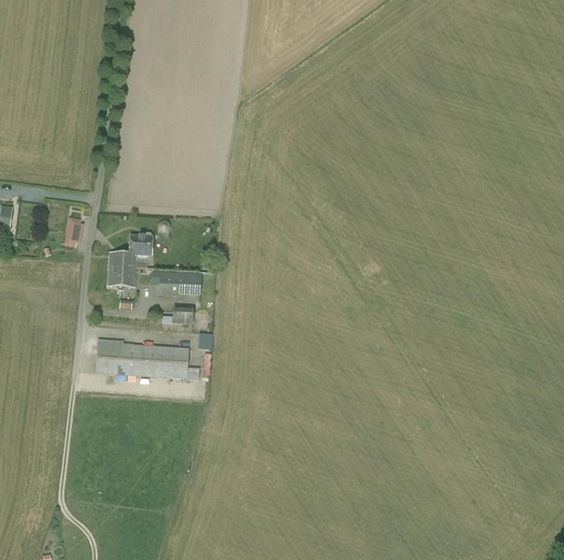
[(0,228),(9,230),(12,206),(0,204),(0,205),(0,228)]
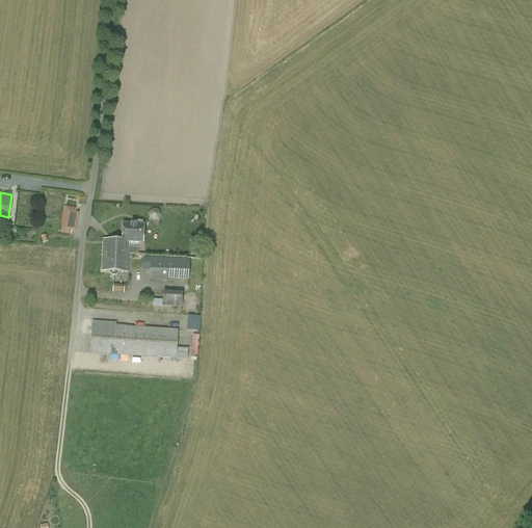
[(75,218),(63,216),(60,228),(71,230),(71,226),(74,226),(75,218)]
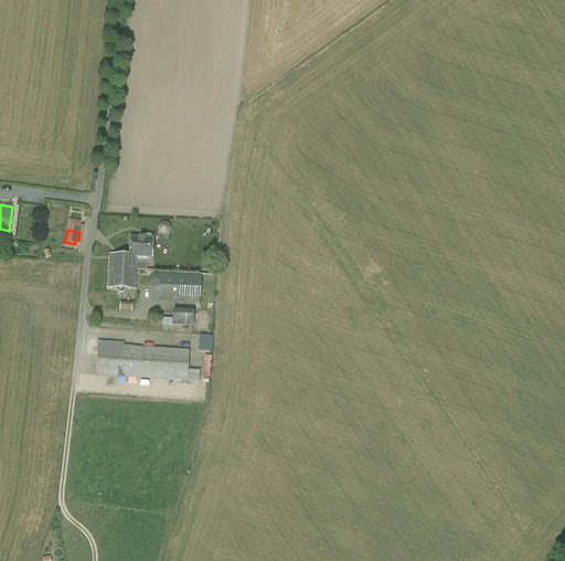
[(129,251),(115,250),(115,251),(117,252),(117,256),(125,256),(125,264),(135,265),(159,264),(159,263),(147,263),(148,254),(151,254),(152,234),(130,233),(129,251)]
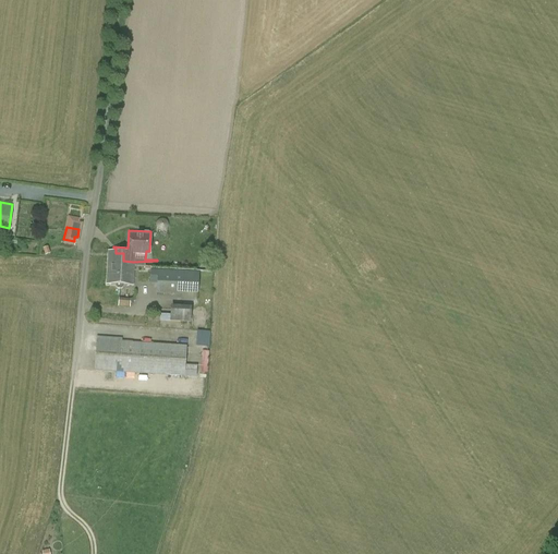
[(113,248),(113,247),(108,247),(106,280),(133,281),(134,263),(144,264),(157,265),(157,261),(133,262),(123,261),(123,253),(116,253),(116,249),(113,248)]
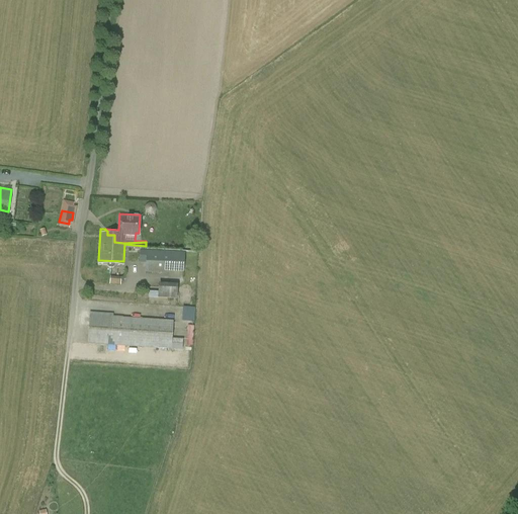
[(139,259),(146,260),(145,269),(170,270),(170,268),(184,269),(185,249),(171,248),(140,246),(139,259)]
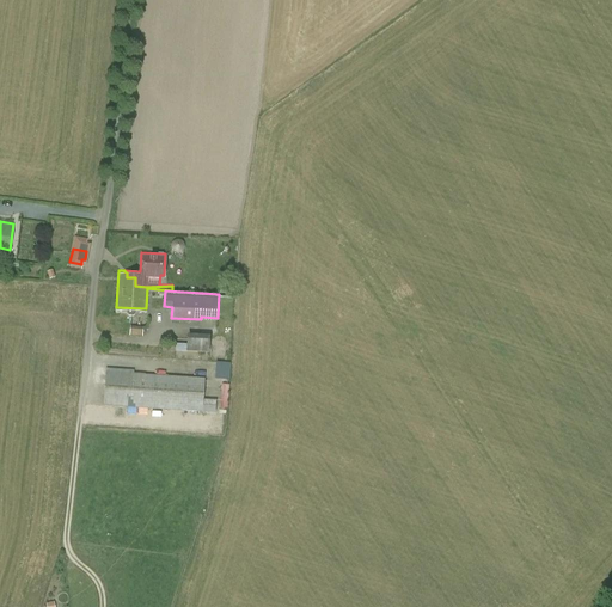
[(187,348),(209,349),(209,332),(188,331),(187,348)]
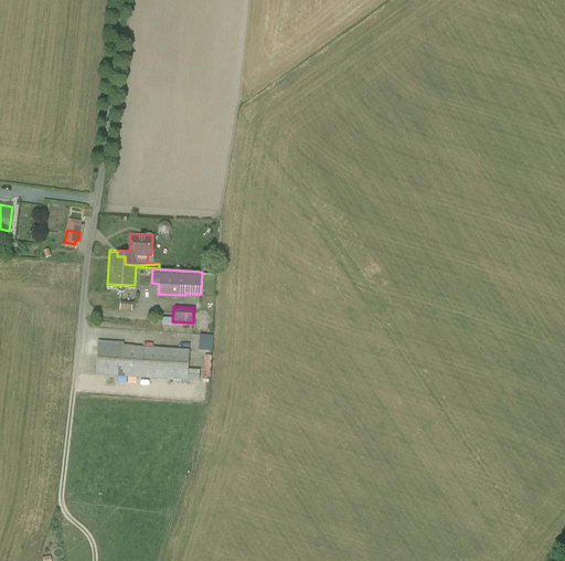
[(189,346),(124,341),(124,339),(98,338),(95,371),(187,378),(199,379),(200,367),(188,366),(189,346)]
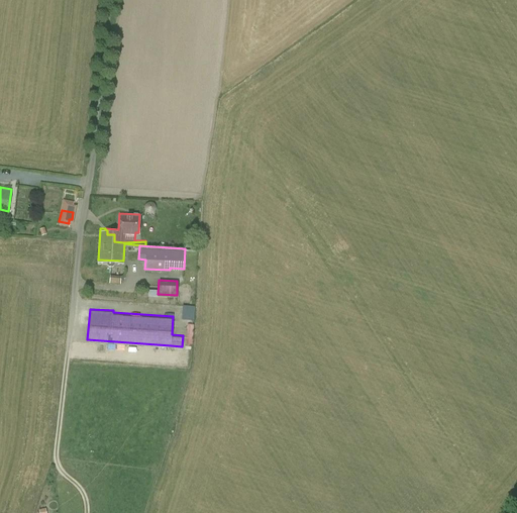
All buildings are outlined.
